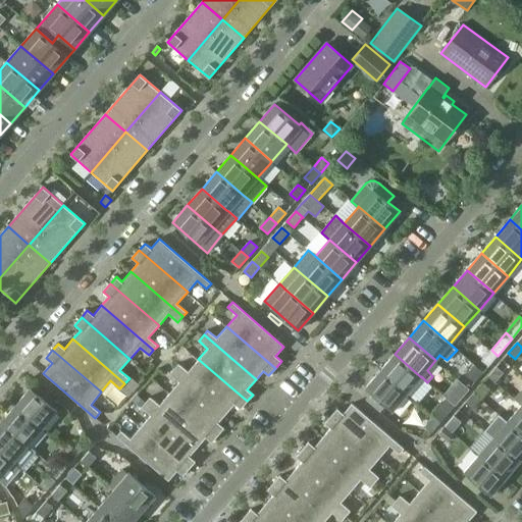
[(488,366),(498,356),(491,350),(481,361),(488,366)]
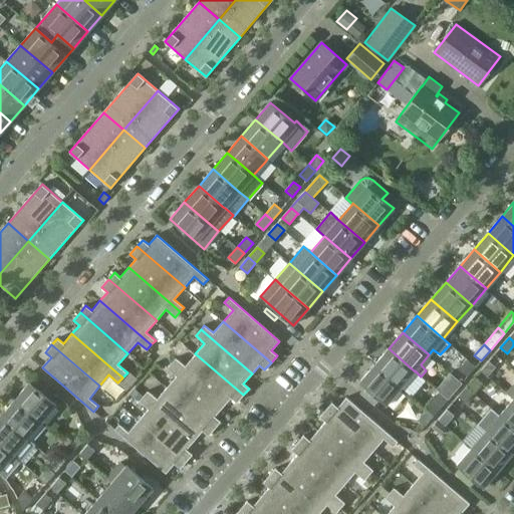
[(401,388),(415,371),(389,348),(374,365),(401,388)]
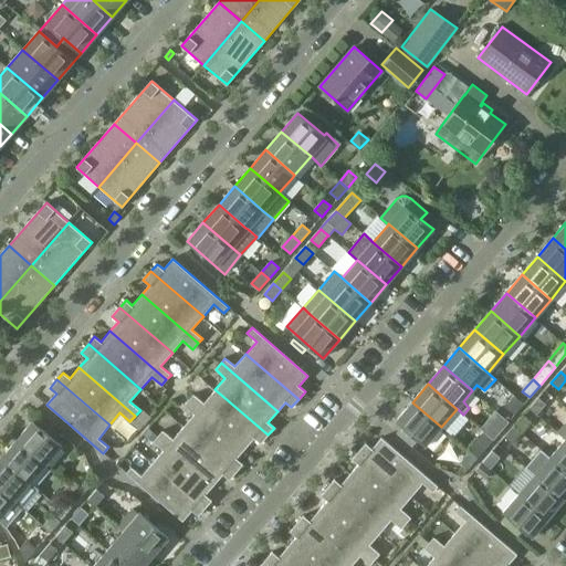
[(260,443),(268,435),(215,389),(203,402),(194,395),(189,399),(245,448),(254,438),(260,443)]
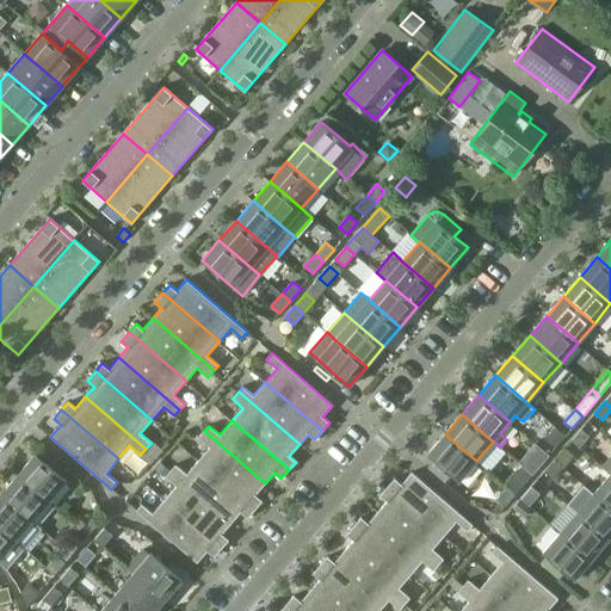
[(556,448),(566,436),(557,429),(548,440),(556,448)]
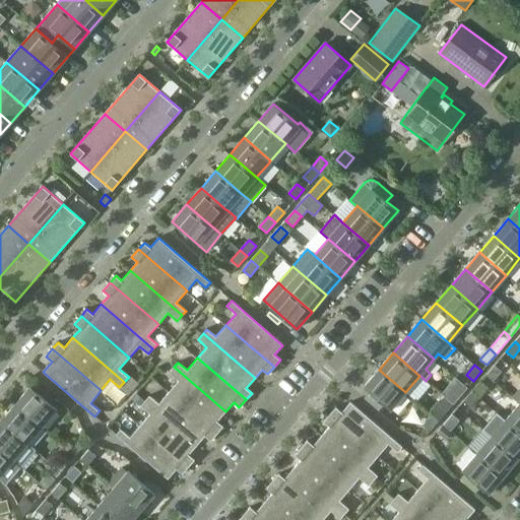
[(495,365),(486,375),(493,381),(502,371),(495,365)]
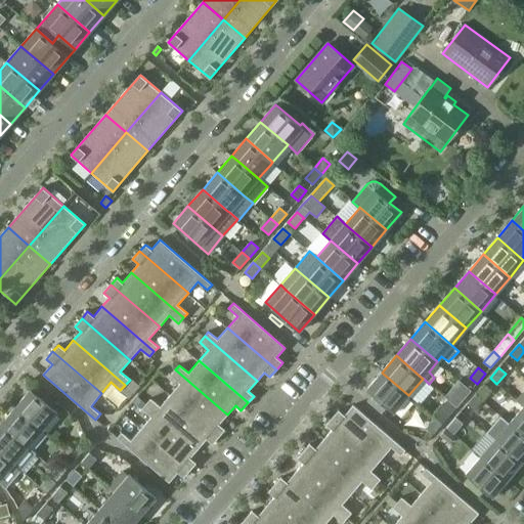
[(170,394),(219,436),(225,429),(219,424),(227,415),(175,369),(170,376),(180,384),(170,394)]
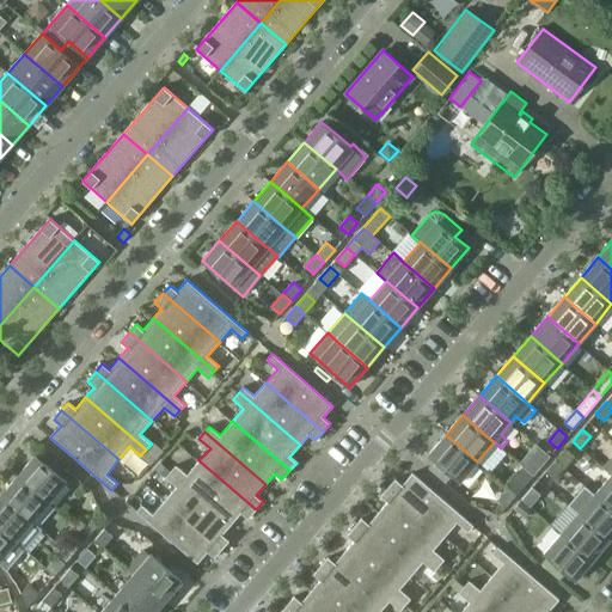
[(459,482),(477,461),(446,435),(428,454),(435,461),(429,469),(446,483),(452,476),(459,482)]
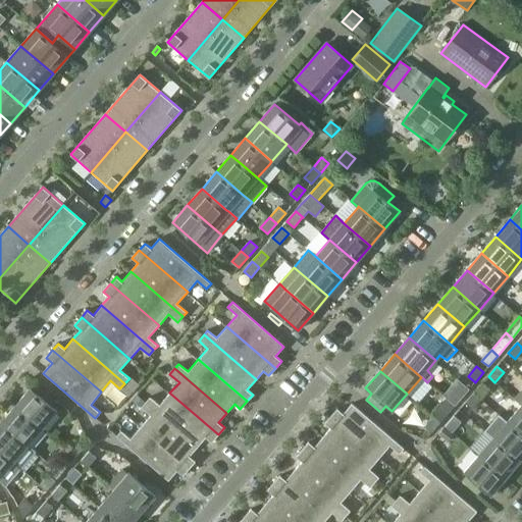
[(474,394),(480,399),(489,388),(482,382),(474,394)]
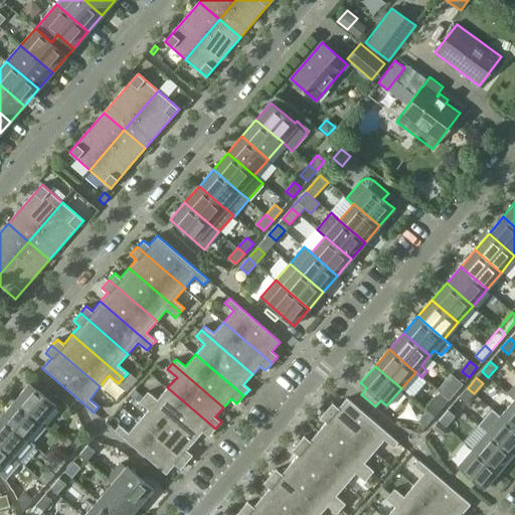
[(454,393),(463,383),(456,378),(448,387),(454,393)]
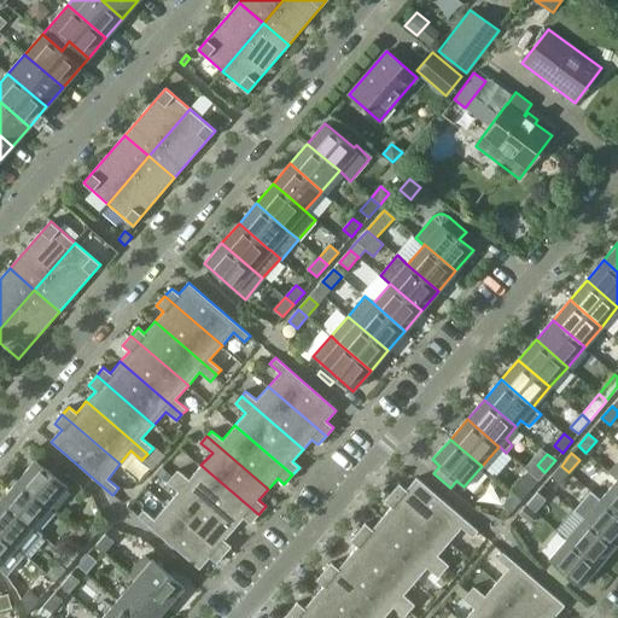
[(36,459),(17,482),(50,508),(68,487),(60,479),(65,473),(48,459),(42,465),(36,459)]
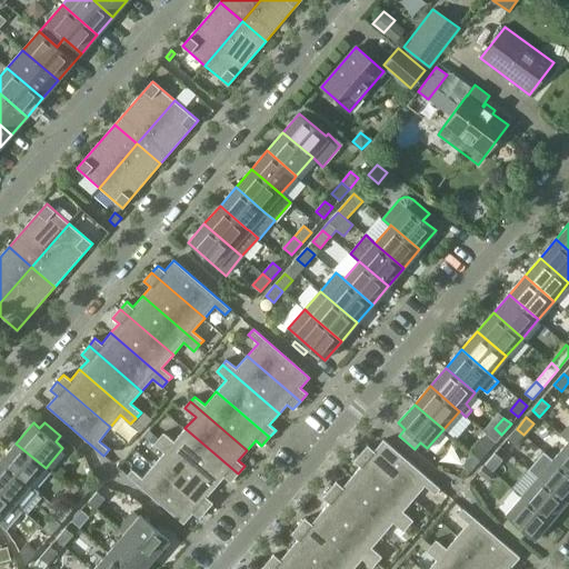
[(230,482),(238,473),(185,428),(173,441),(163,432),(159,438),(216,487),(225,477),(230,482)]
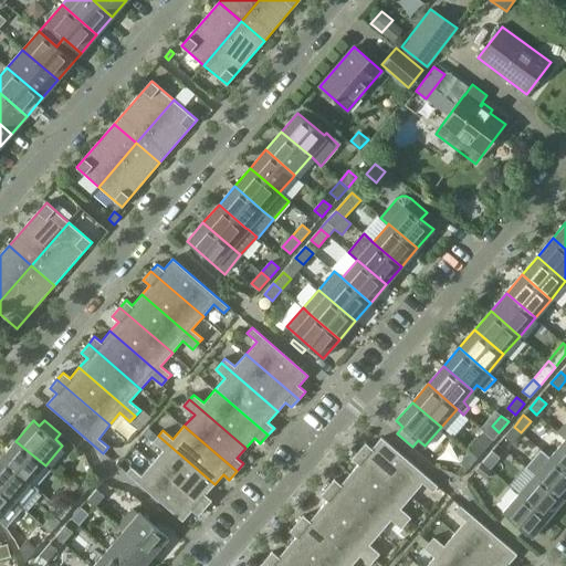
[(512,443),(521,432),(514,427),(504,438),(512,443)]
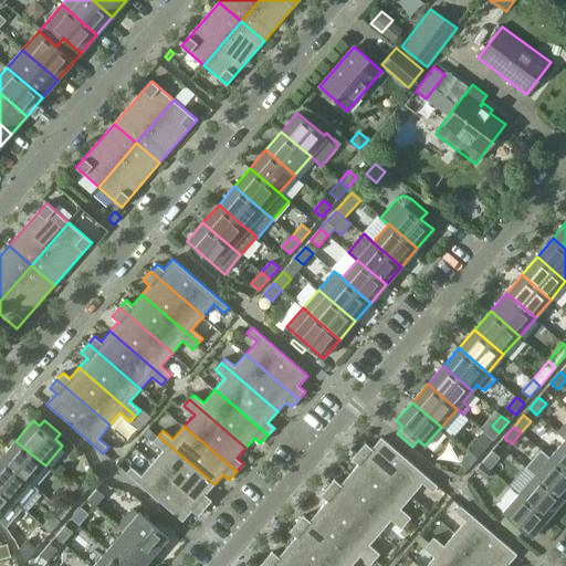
[(493,440),(485,433),(477,444),(483,451),(493,440)]
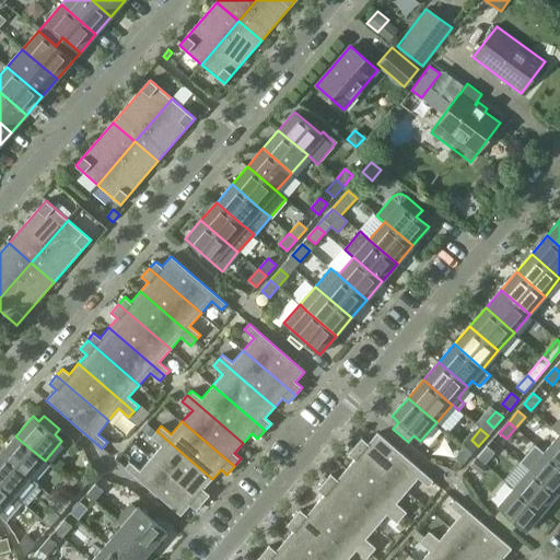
[(203,489),(212,479),(156,431),(151,438),(161,445),(151,457),(203,502),(210,494),(203,489)]
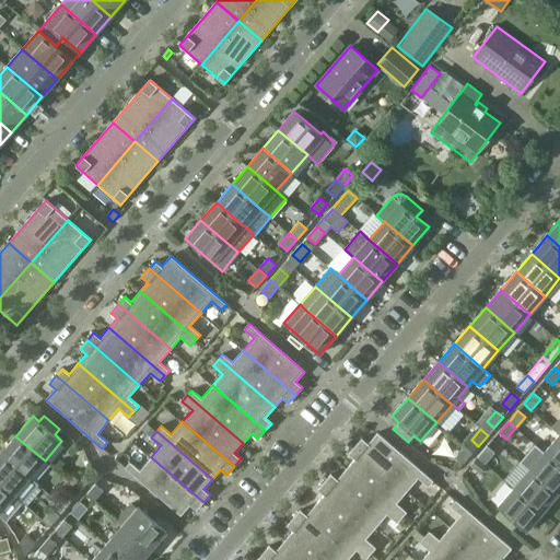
[(362,438),(356,445),(407,490),(418,478),(428,487),(433,481),(377,433),(368,443),(362,438)]
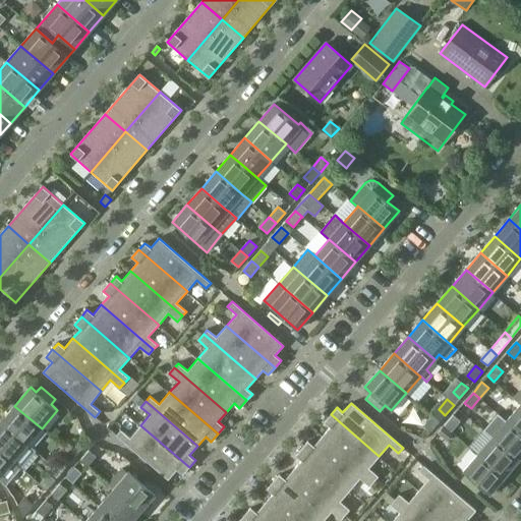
[(520,433),(520,404),(506,421),(520,433)]
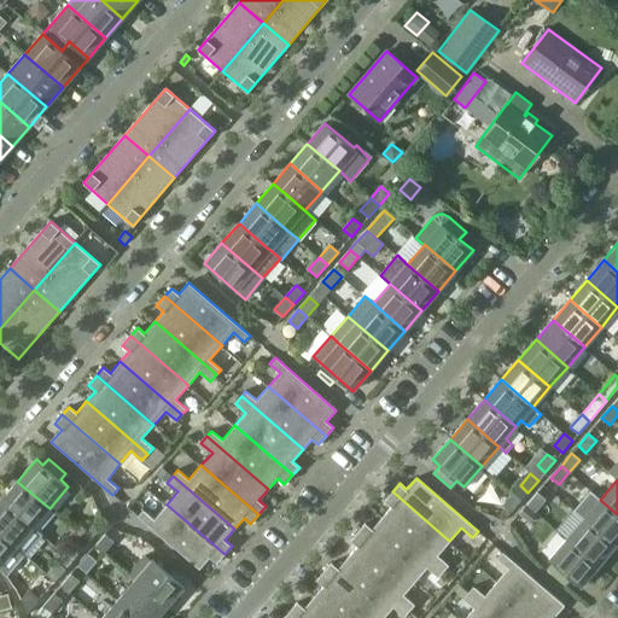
[(33,528),(50,508),(17,482),(1,500),(33,528)]
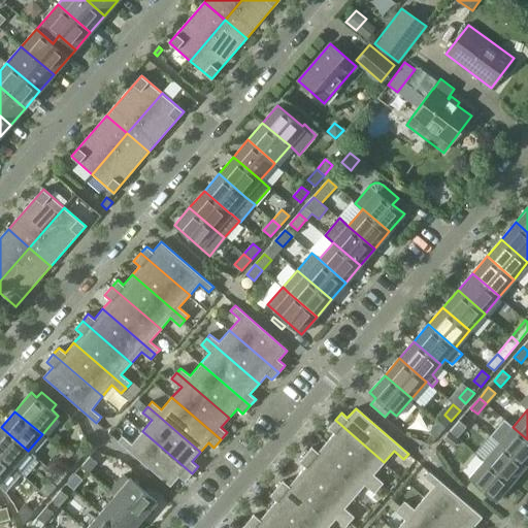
[(373,474),(384,462),(335,420),(328,428),(334,433),(326,442),(378,487),(383,483),(373,474)]
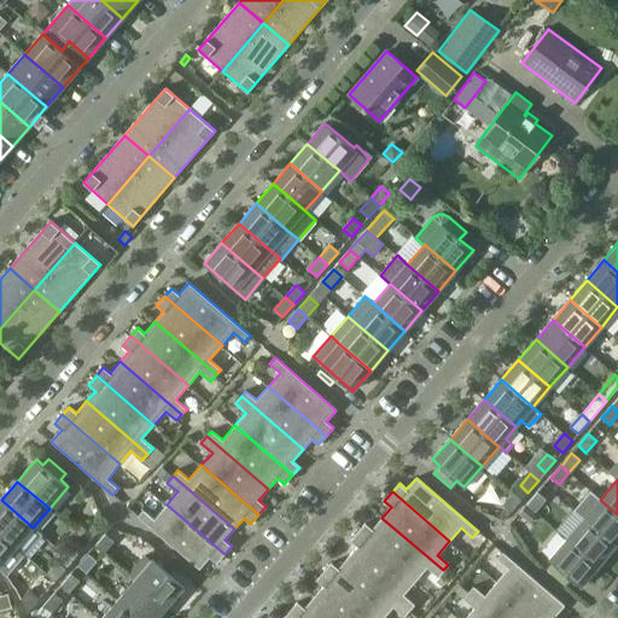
[(502,505),(511,512),(522,500),(512,493),(502,505)]
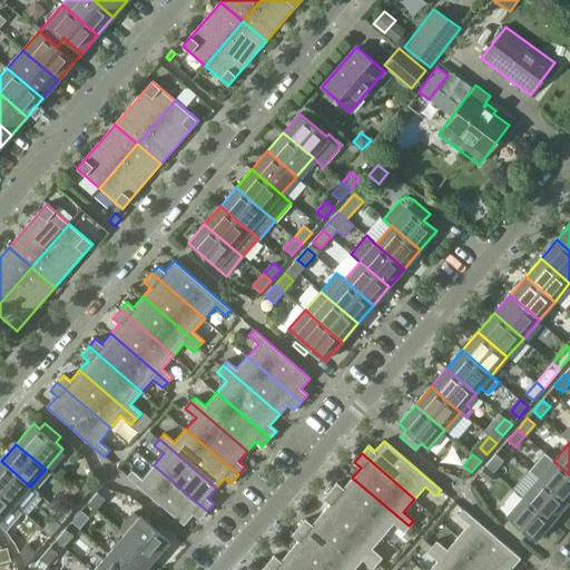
[(495,454),(485,465),(493,472),(503,461),(495,454)]
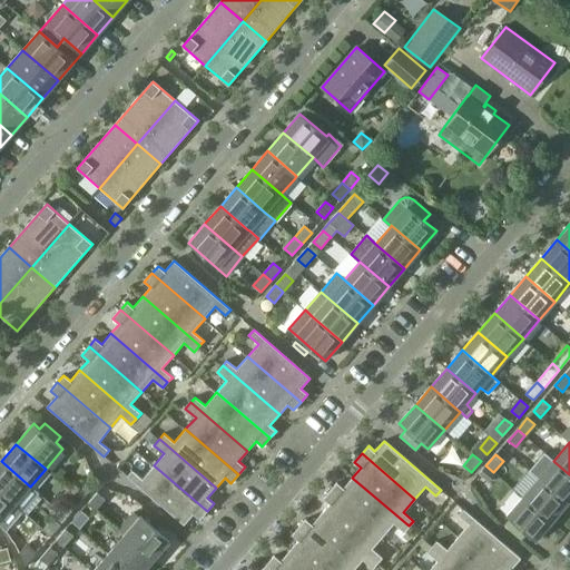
[(40,494),(30,487),(1,461),(0,462),(0,492),(15,504),(25,513),(40,494)]
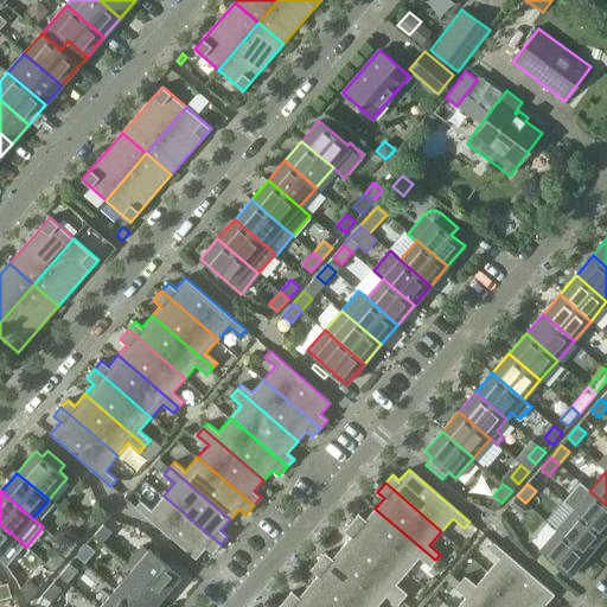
[(606,505),(589,491),(573,510),(604,537),(606,532),(606,505)]
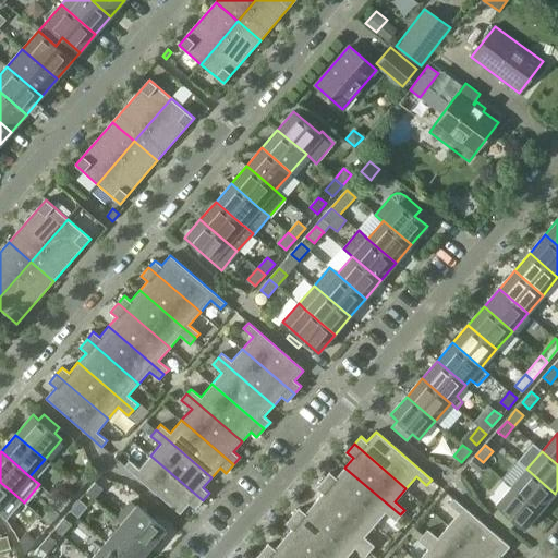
[(195,509),(203,500),(150,456),(140,469),(130,460),(124,466),(180,513),(189,504),(195,509)]
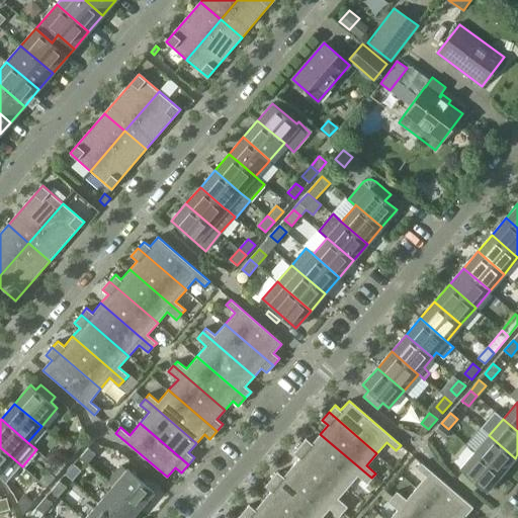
[(441,423),(435,430),(444,438),(450,431),(448,430),(448,429),(441,423)]
